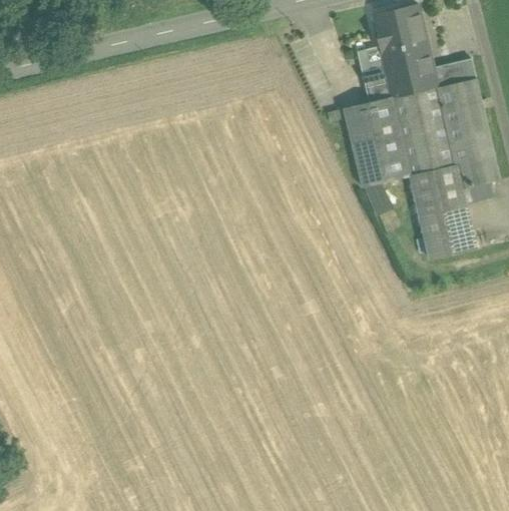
[(415,4),(371,14),(378,45),(354,51),(358,67),(382,61),(380,53),(424,43),(415,4)]
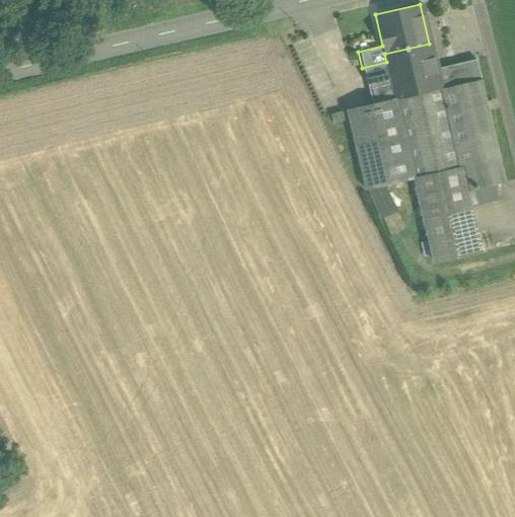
[(429,44),(384,54),(386,62),(394,98),(414,177),(457,167),(458,166),(436,70),(429,44)]
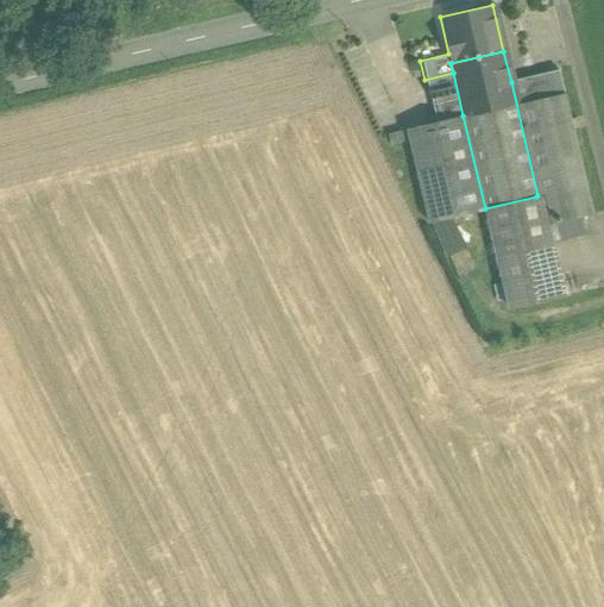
[(555,69),(532,75),(532,77),(511,82),(538,195),(536,196),(542,224),(545,224),(590,213),(561,93),(555,69)]
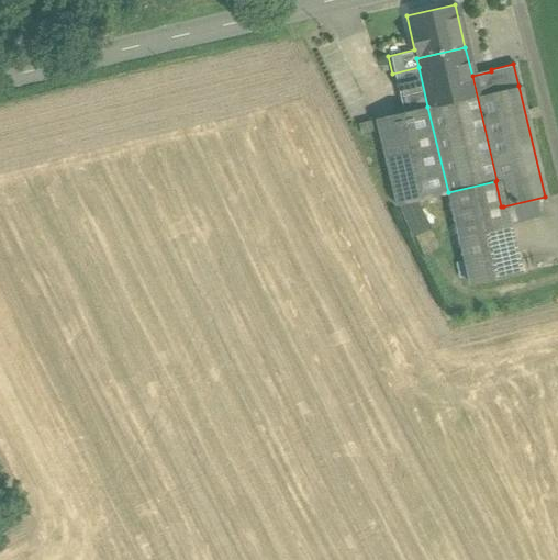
[(419,67),(392,74),(401,111),(402,113),(427,107),(419,67)]
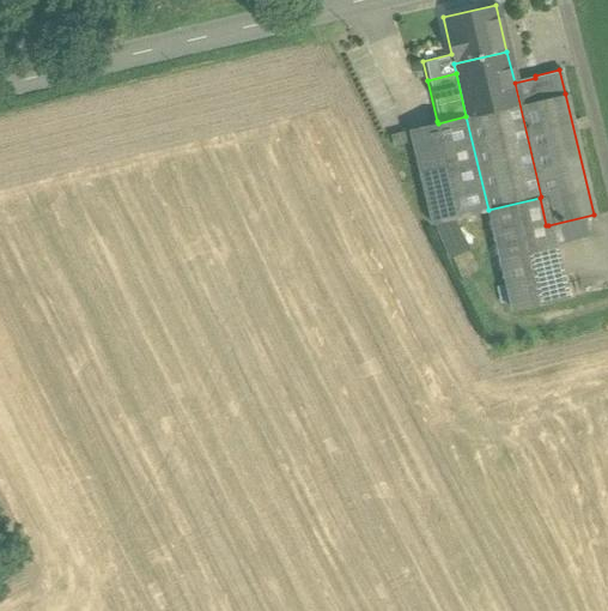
[(437,121),(407,128),(430,223),(460,216),(438,123),(437,121)]
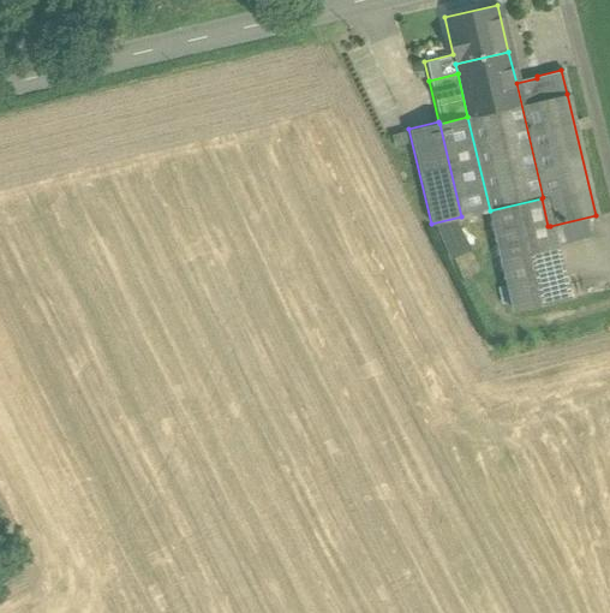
[(490,210),(489,210),(513,311),(568,298),(550,226),(548,226),(542,198),(490,210)]
